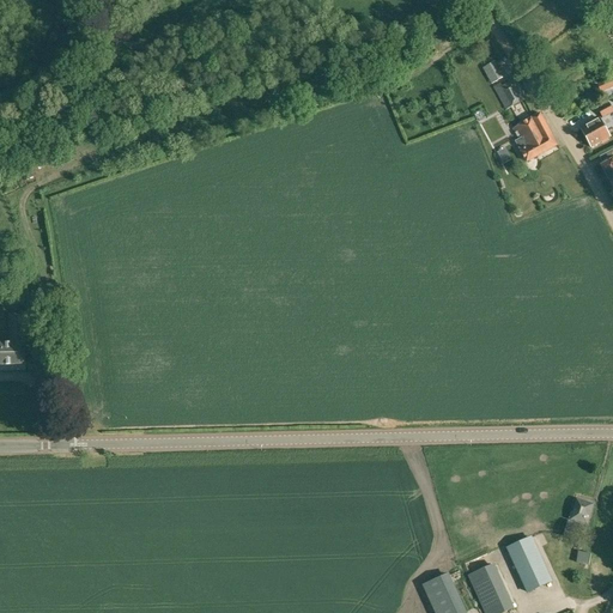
[(504,108),(505,110),(527,98),(515,76),(508,79),(510,83),(502,86),(501,83),(493,87),(502,103),(504,108)]
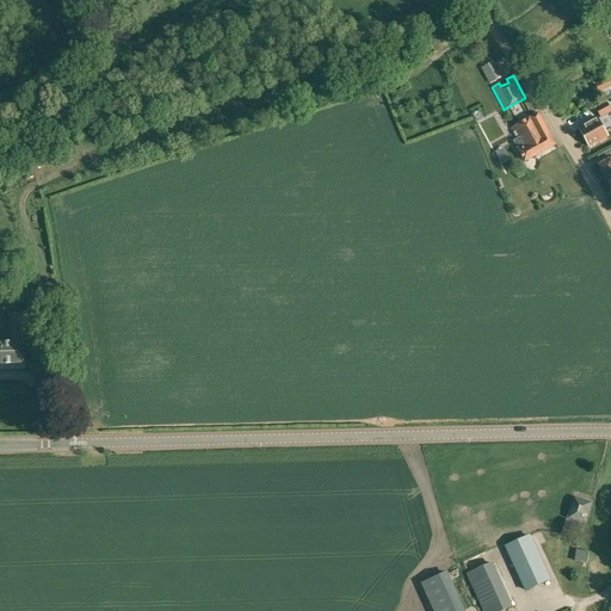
[(600,92),(602,97),(610,92),(610,76),(596,84),(598,92),(600,92)]
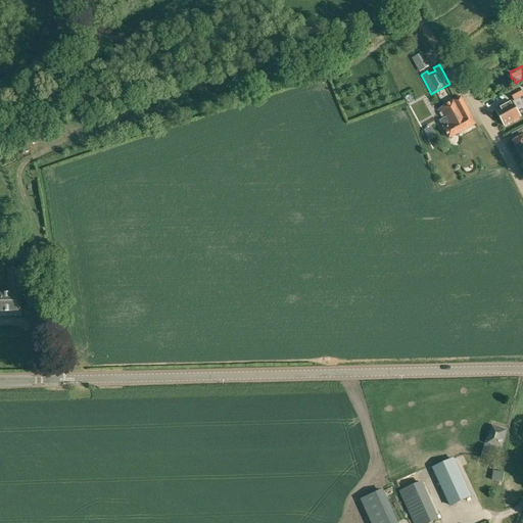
[(509,90),(514,101),(522,96),(522,92),(519,85),(509,90)]
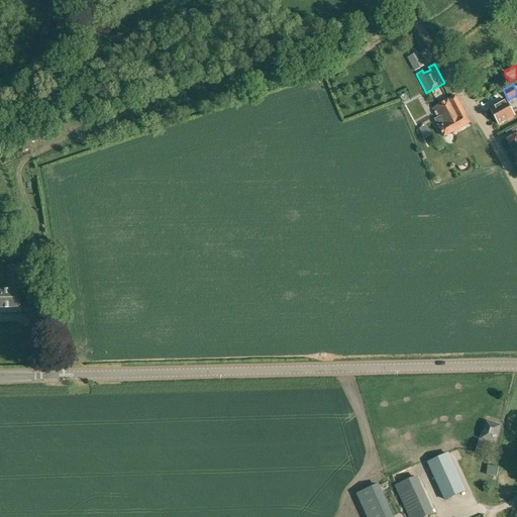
[(444,136),(470,122),(455,96),(433,109),(437,117),(434,119),(444,136)]
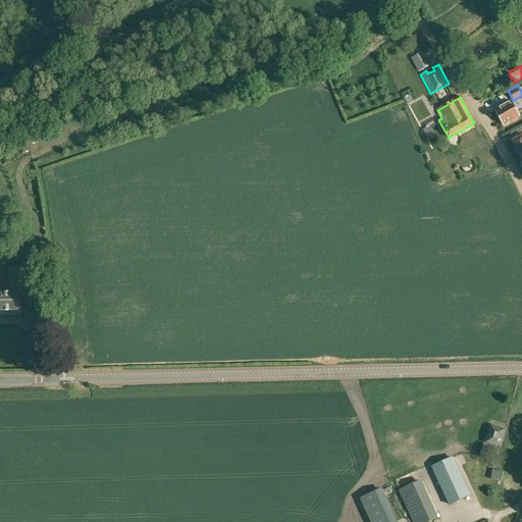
[(494,110),(503,125),(520,116),(511,101),(494,110)]
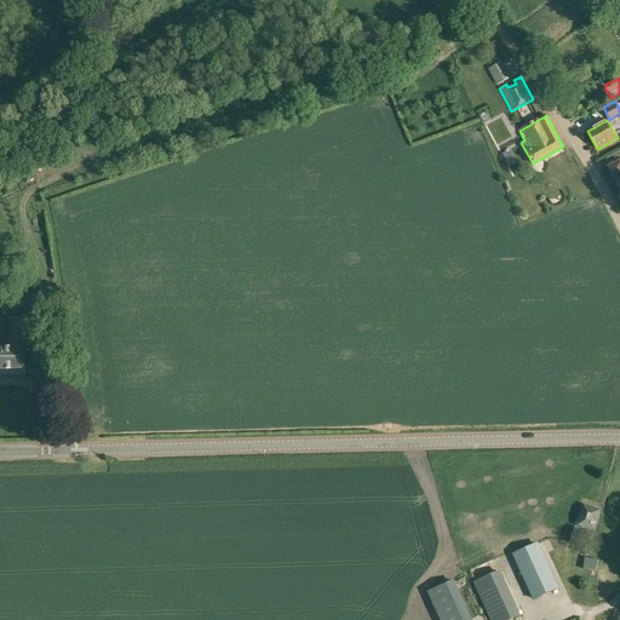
[(33,162),(34,168),(46,165),(44,158),(33,162)]
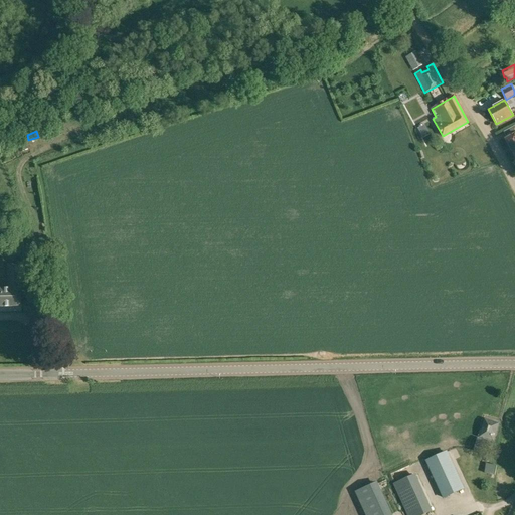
[(514,133),(505,139),(514,158),(514,133)]
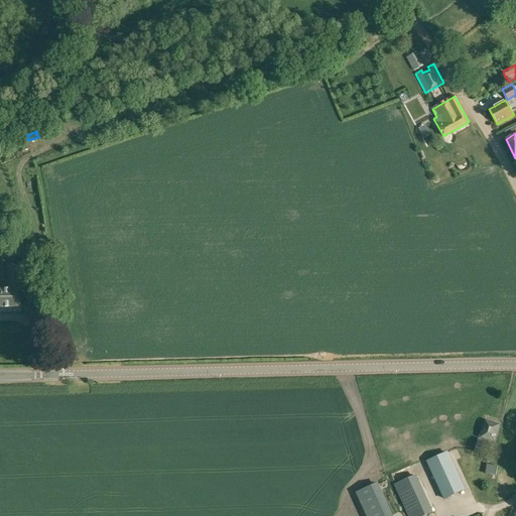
[(30,256),(35,248),(29,244),(24,252),(30,256)]
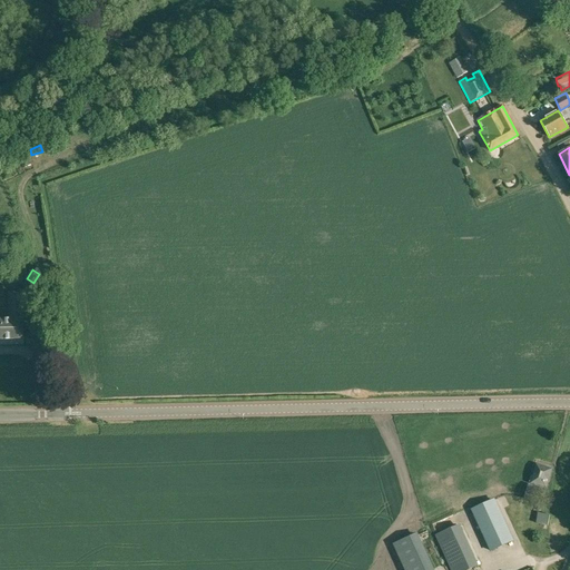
[(0,320),(0,340),(23,340),(23,318),(22,292),(8,293),(9,320),(0,320)]
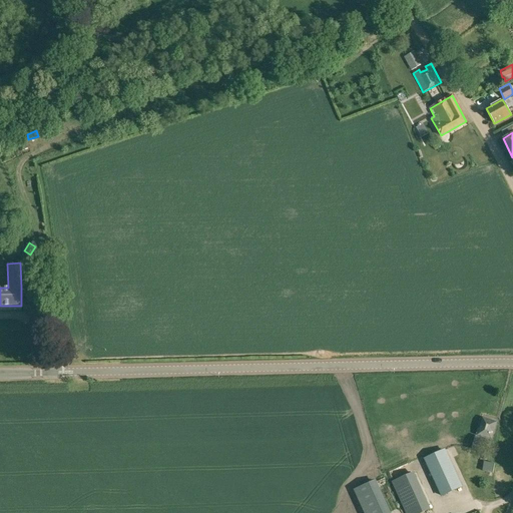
[(476,434),(491,438),(496,422),(483,419),(480,429),(478,428),(476,434)]
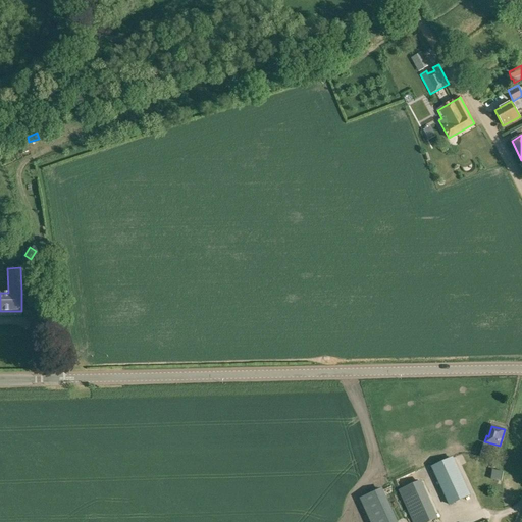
[(440,441),(432,444),(435,459),(445,457),(440,441)]
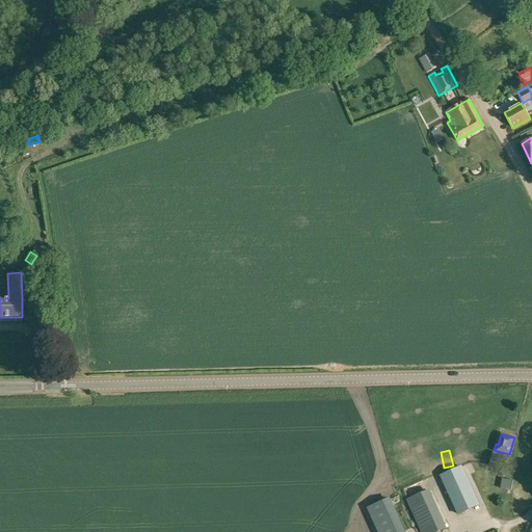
[(488,467),(500,470),(504,456),(493,453),(488,467)]
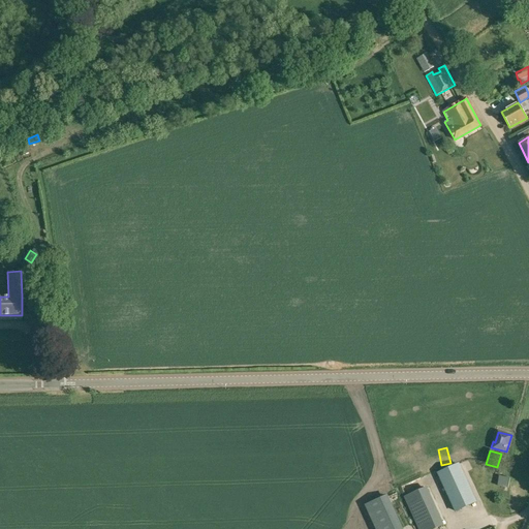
[(440,471),(459,510),(477,502),(460,463),(440,471)]
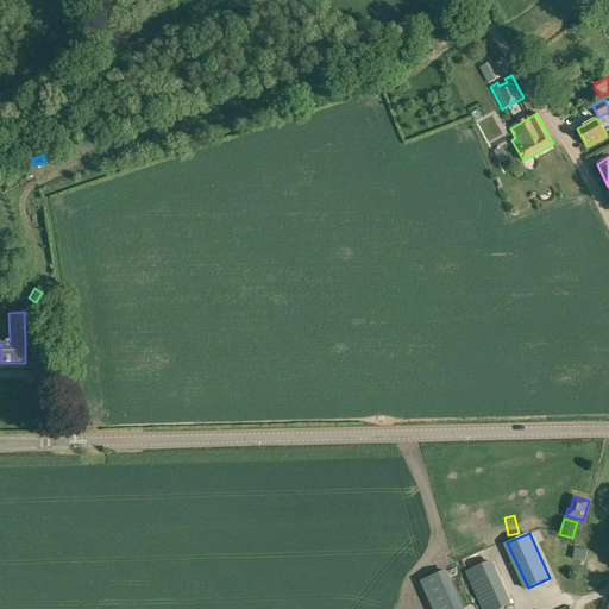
[(584,562),(586,551),(575,548),(572,559),(584,562)]
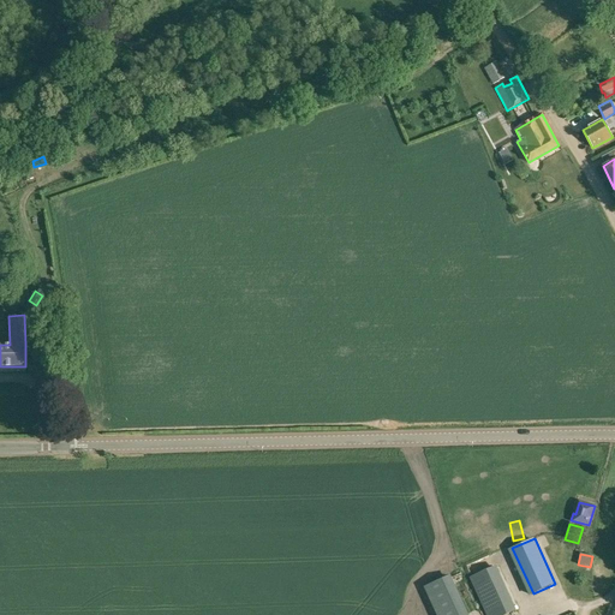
[(470,578),(485,614),(505,614),(517,610),(496,566),(489,568),(487,565),(481,568),(482,572),(470,578)]
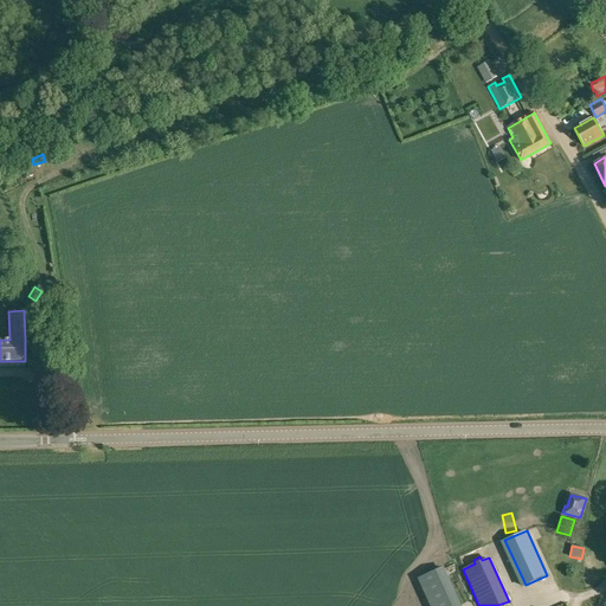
[(418,579),(430,605),(462,605),(444,566),(418,579)]
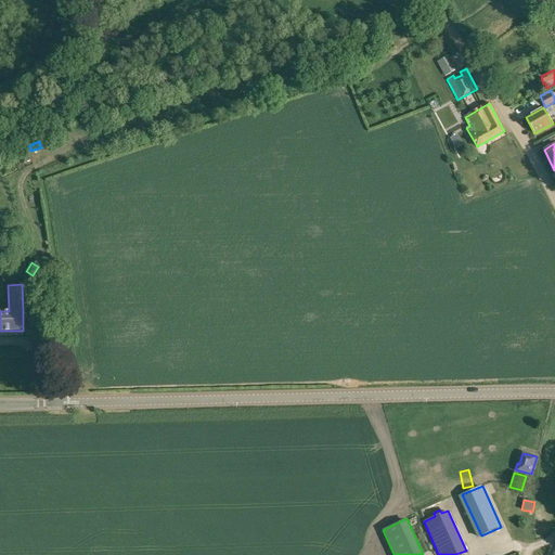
[(420,539),(426,537),(420,521),(413,525),(420,539)]
